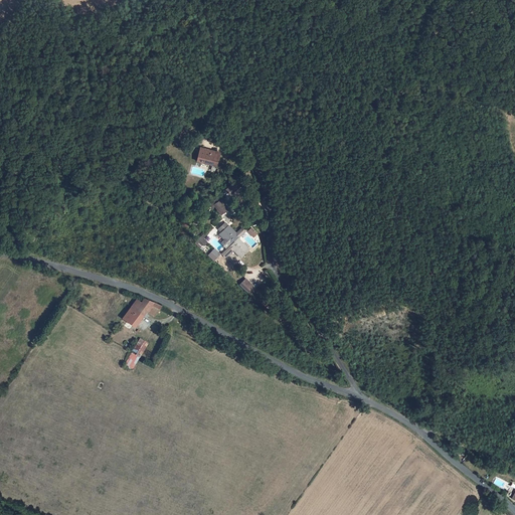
[(220,152),(201,147),(198,160),(217,165),(220,152)]
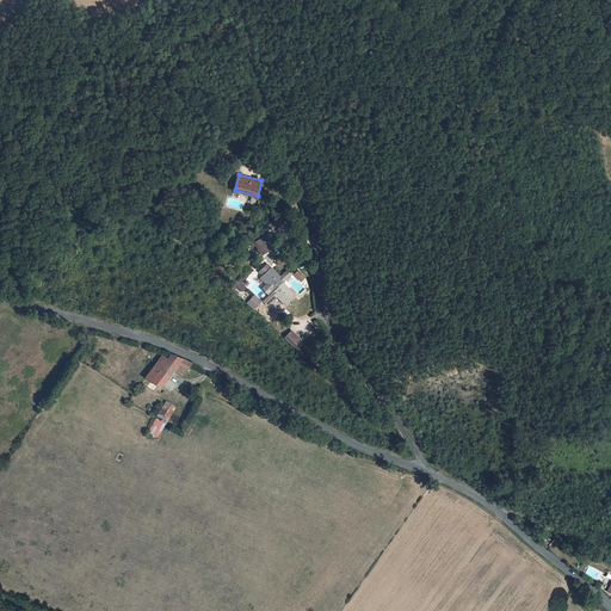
[(265,229),(260,233),(252,238),(263,253),(271,248),(263,236),(269,233),(265,229)]
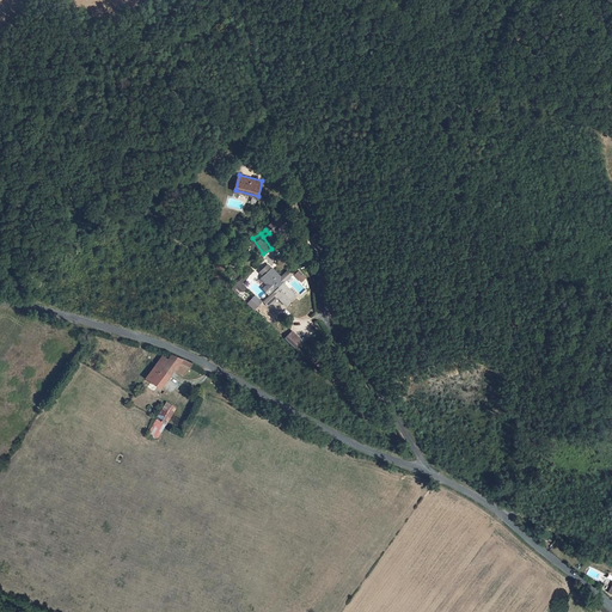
[(267,270),(262,275),(275,288),(282,281),(285,279),(292,273),(287,268),(281,275),(271,265),(270,267),(267,263),(263,267),(267,270)]
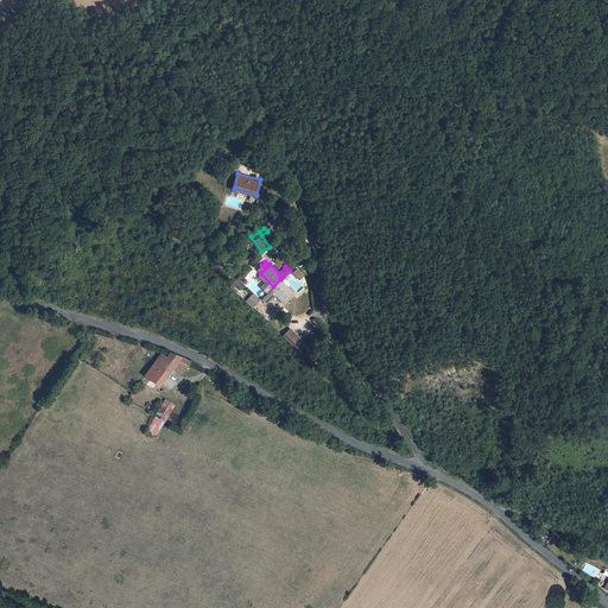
[(228,285),(235,291),(239,287),(240,289),(245,285),(239,280),(242,277),(239,274),(228,285)]
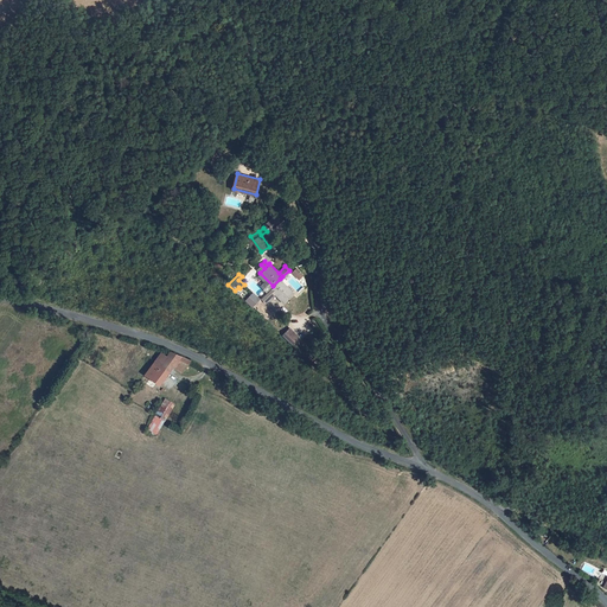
[(274,293),(283,302),(293,293),(280,279),(273,286),(270,288),(261,298),(266,301),(274,293)]
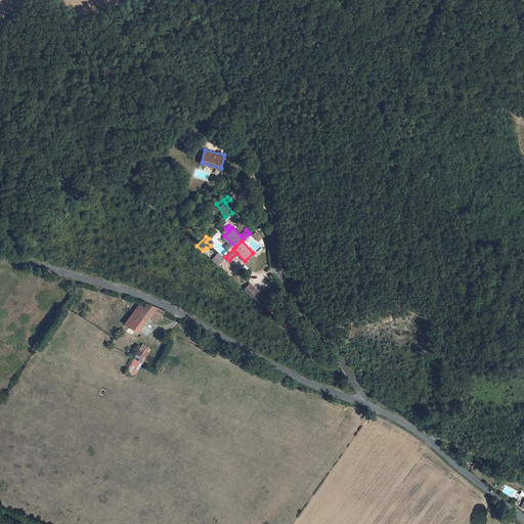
[(211,259),(217,265),(224,258),(218,252),(211,259)]
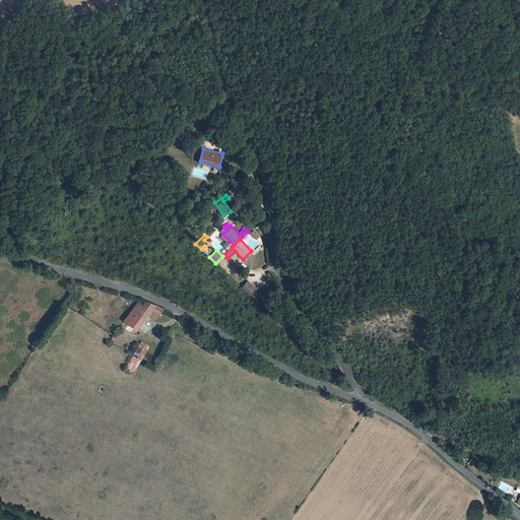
[(249,295),(255,288),(247,280),(241,286),(249,295)]
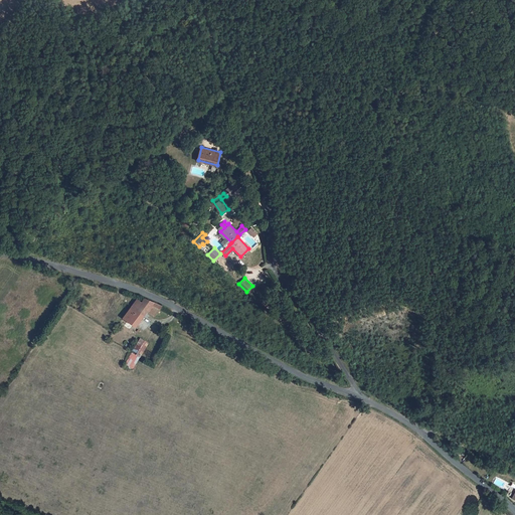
[(135,300),(122,319),(134,328),(146,311),(148,307),(156,312),(160,314),(164,308),(143,299),(140,303),(135,300)]
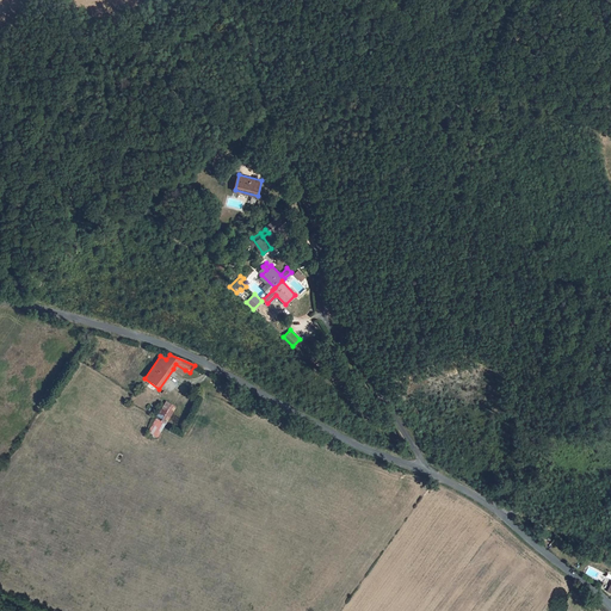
[(176,364),(173,369),(181,374),(185,370),(176,364)]
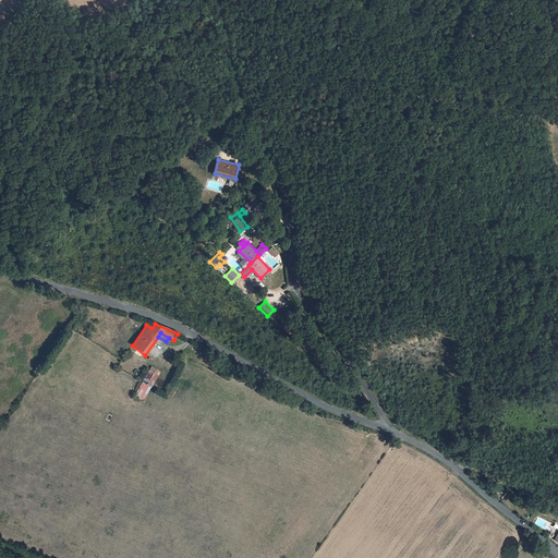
[(152,368),(136,392),(145,397),(152,385),(159,373),(152,368)]
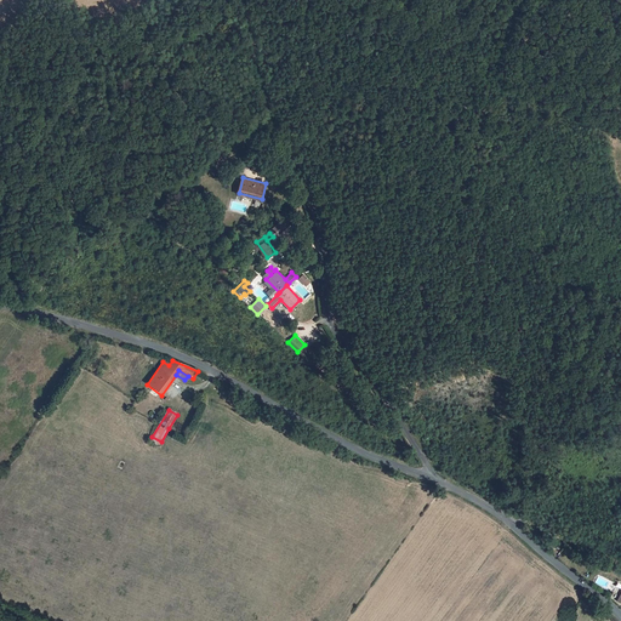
All buildings are outlined.
